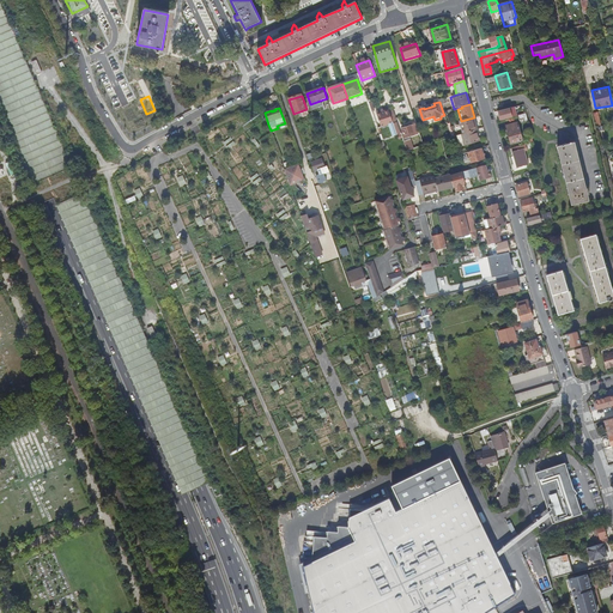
[(502,120),(511,117),(509,108),(499,110),(502,120)]
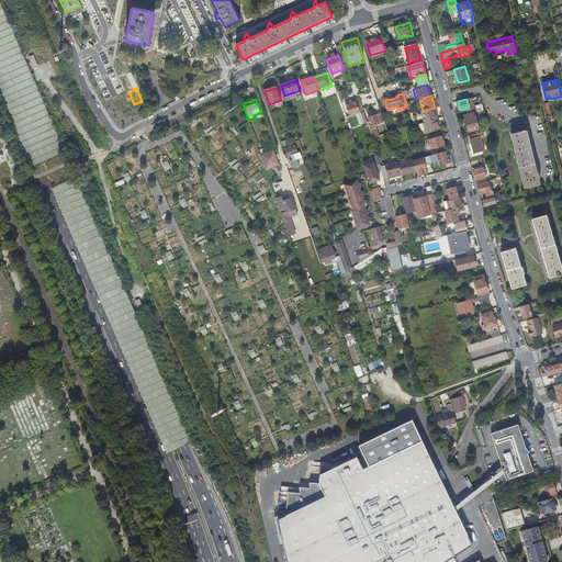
[(356,101),(352,102),(346,104),(350,117),(358,114),(361,125),(368,123),(364,112),(360,113),(356,101)]
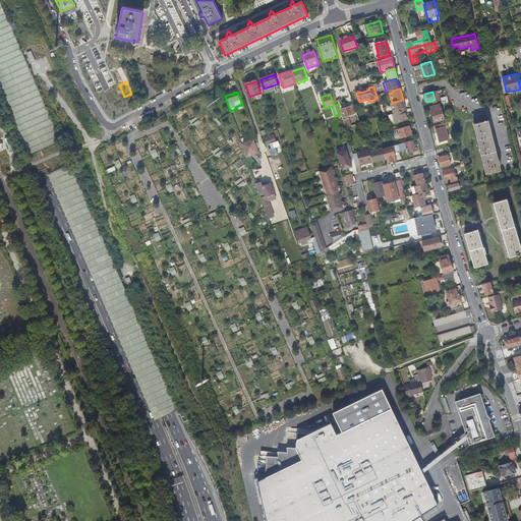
[(392,103),(395,114),(404,111),(406,111),(403,100),(392,103)]
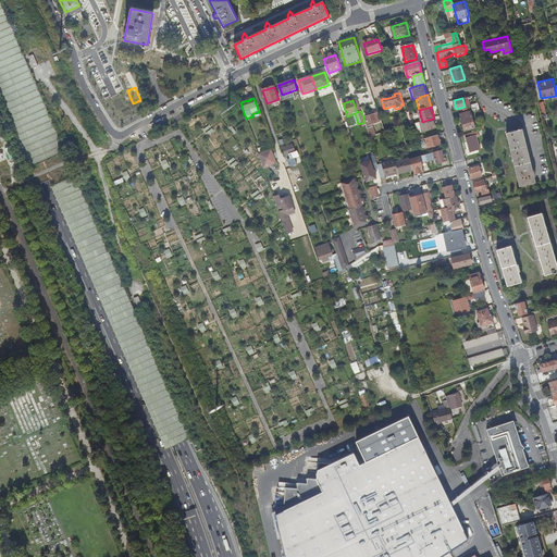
[(367,123),(380,120),(376,111),(364,114),(367,123)]
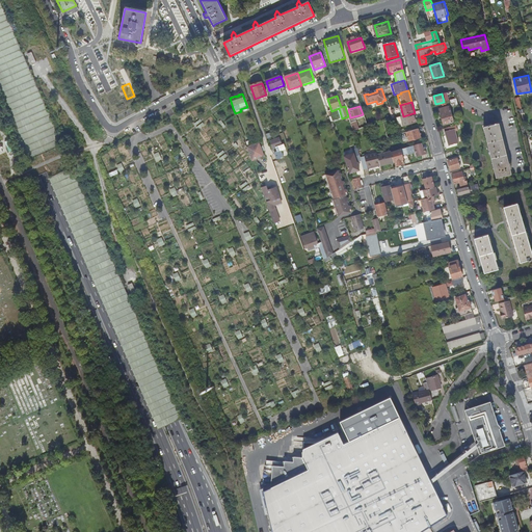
[(449,107),(440,109),(444,125),(453,122),(449,107)]
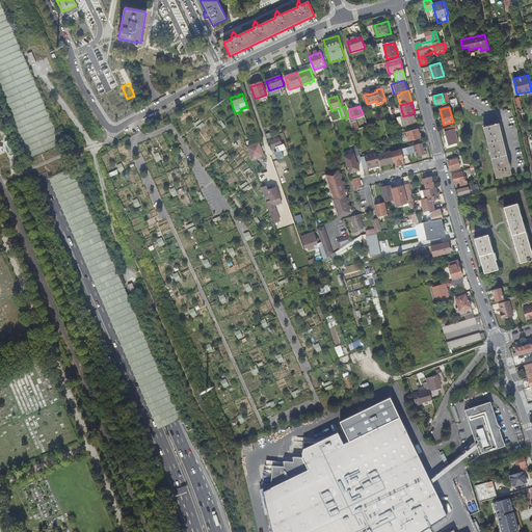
[(404,127),(416,124),(413,113),(402,116),(401,116),(404,127)]
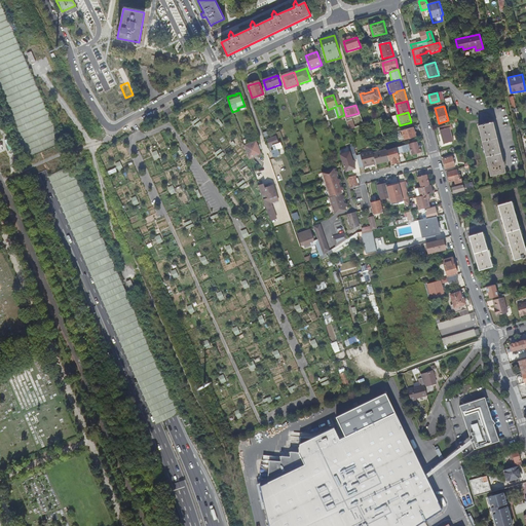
[(481,137),(491,176),(505,173),(493,122),(479,125),(481,137)]
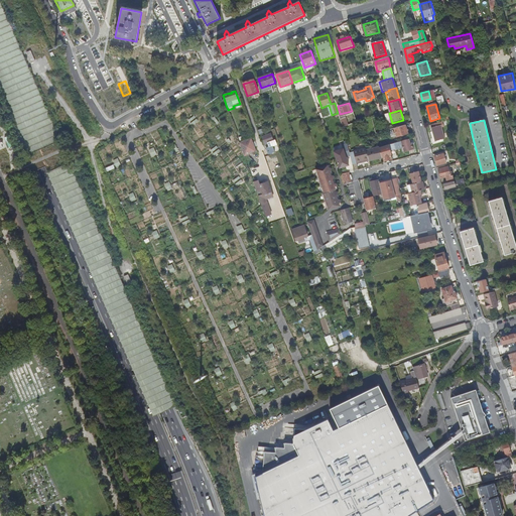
[(442,121),(430,124),(435,141),(444,138),(441,127),(443,126),(442,121)]
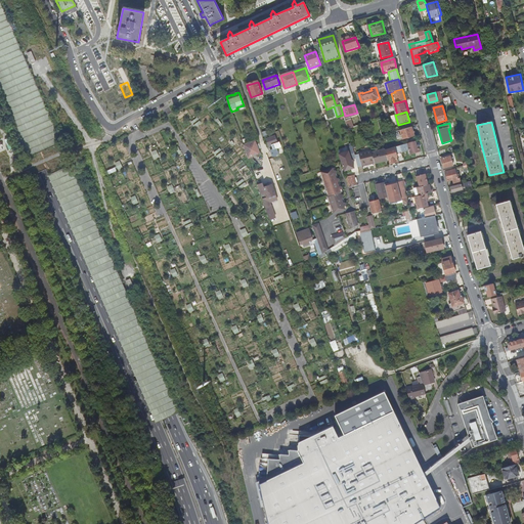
[(411,127),(401,131),(403,139),(415,136),(411,127)]
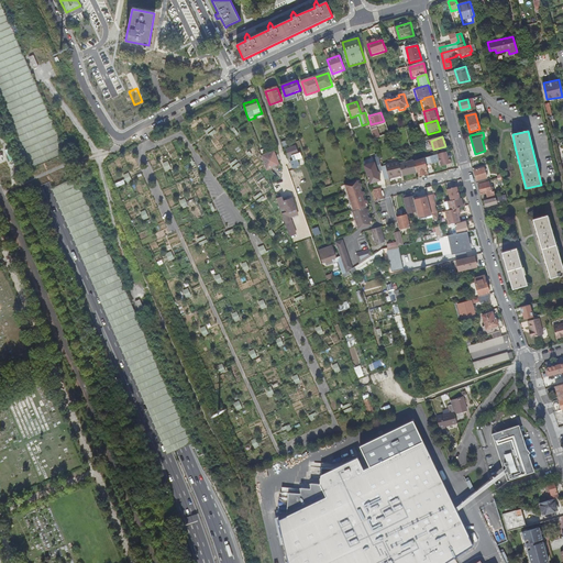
[(297,147),(286,151),(289,157),(299,154),(297,147)]
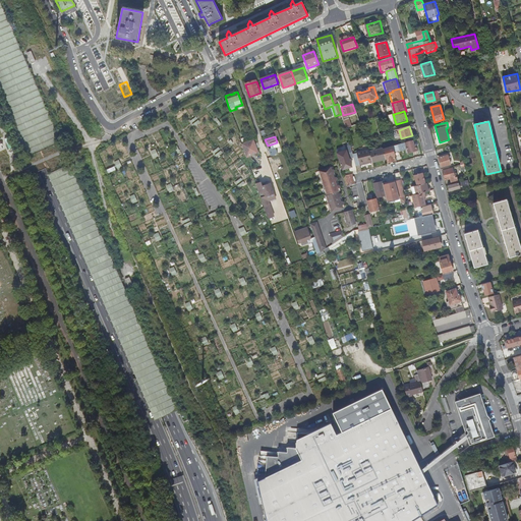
[(259,155),(257,150),(255,151),(253,147),(255,146),(254,140),(242,146),(247,159),(259,155)]
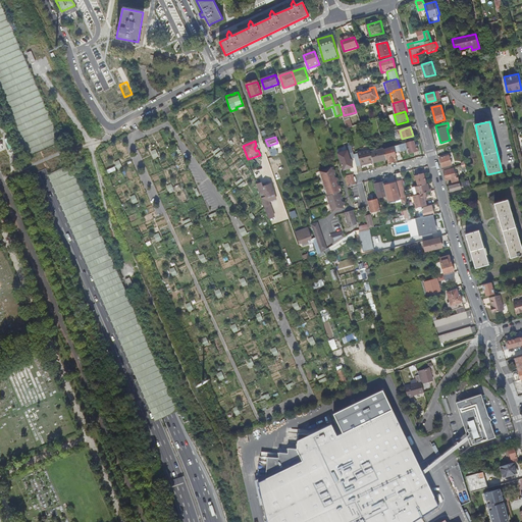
[(419,152),(417,145),(415,146),(414,141),(407,144),(410,155),(419,152)]
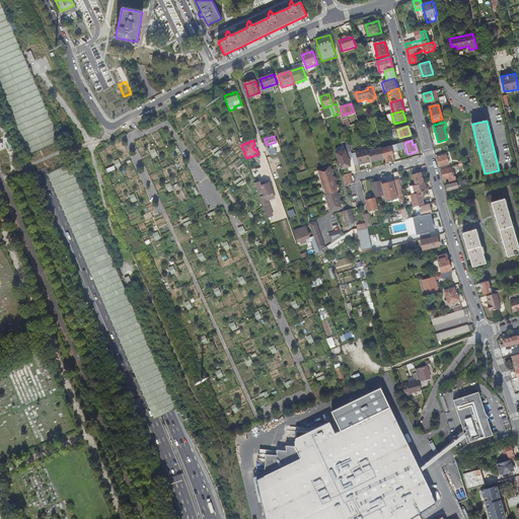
[(391,147),(381,149),(382,153),(384,160),(385,159),(386,165),(391,164),(390,162),(394,160),(392,152),(391,147)]
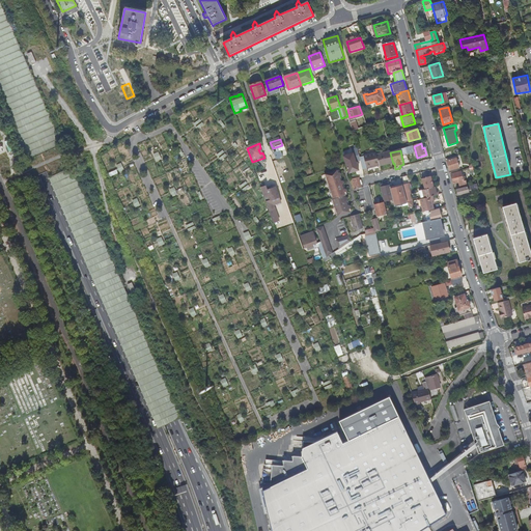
[(380,166),(393,164),(391,157),(390,152),(378,156),(380,166)]
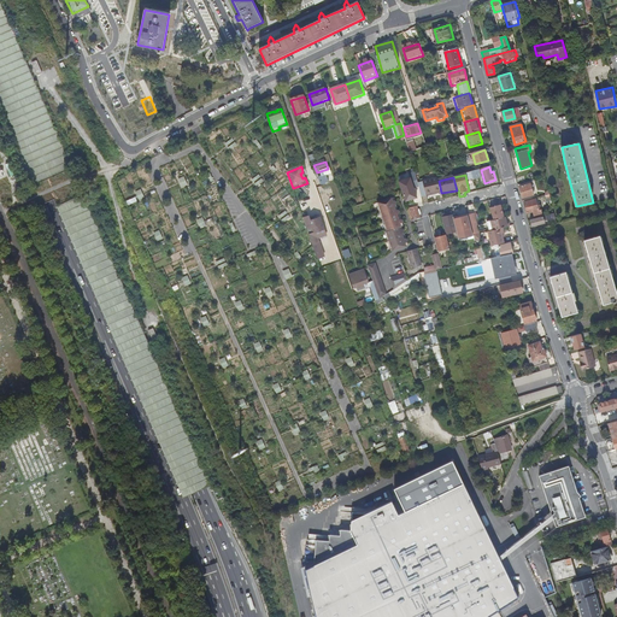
[(401,191),(405,201),(416,199),(415,193),(416,193),(415,188),(419,187),(418,183),(417,180),(410,182),(409,178),(399,182),(401,191)]
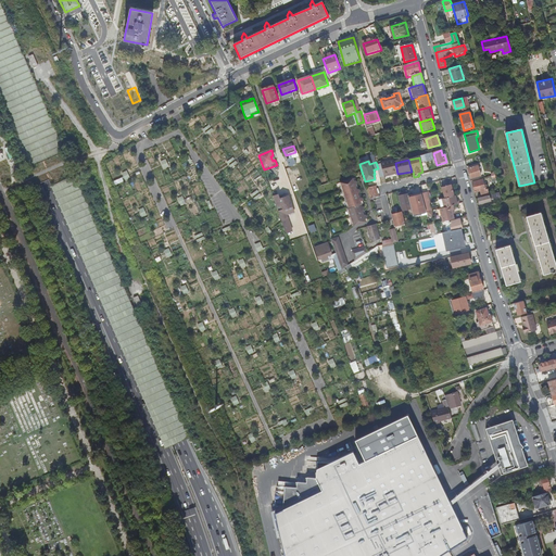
[(380,178),(397,174),(395,163),(394,161),(377,165),(378,168),(380,178)]
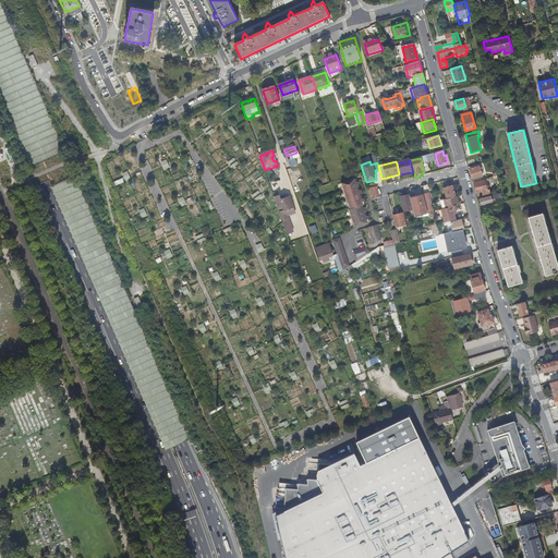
[(480,166),(470,169),(473,179),(483,177),(480,166)]
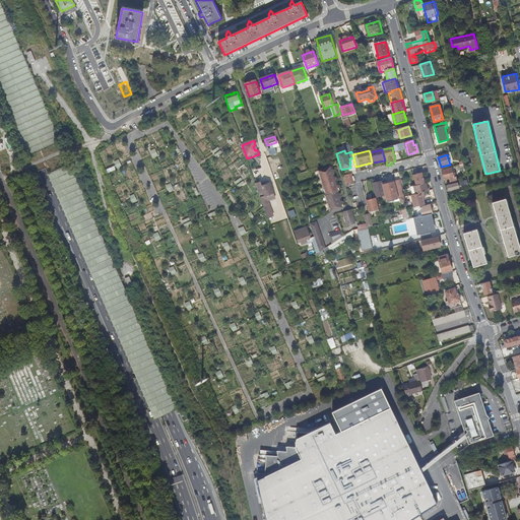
[(451,184),(457,182),(455,173),(453,174),(452,170),(455,169),(455,167),(451,168),(442,170),(445,180),(449,178),(451,184)]
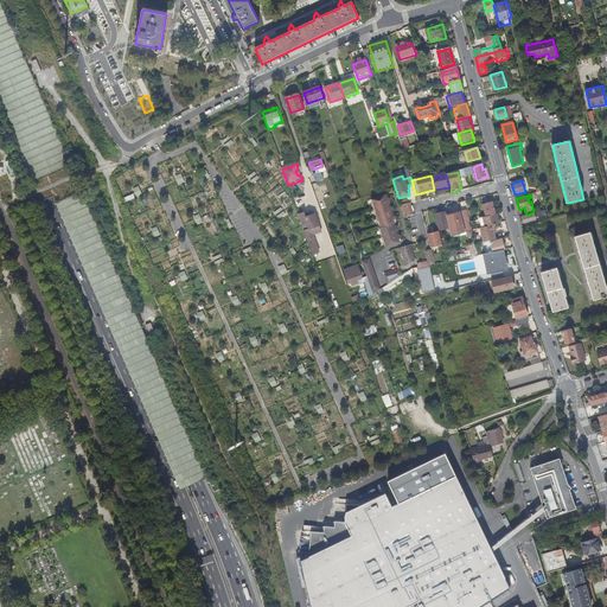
[(372,200),(381,223),(395,219),(397,219),(397,217),(395,217),(395,216),(393,216),(391,213),(394,212),(394,211),(394,210),(394,208),(393,208),(390,208),(388,203),(390,202),(391,200),(390,199),(388,197),(387,198),(385,196),(372,200)]
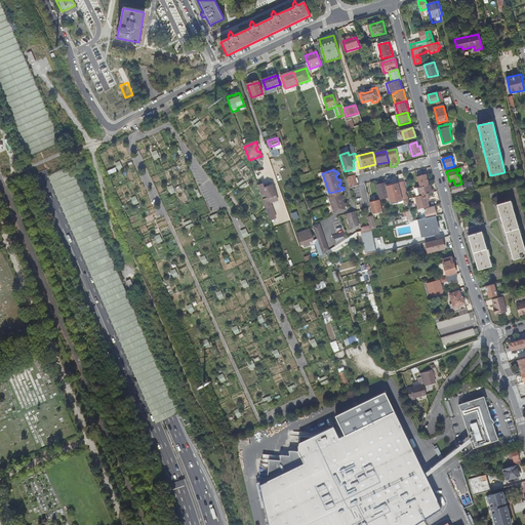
[(350,188),(358,186),(357,182),(357,180),(357,179),(356,179),(355,176),(347,178),(350,188)]
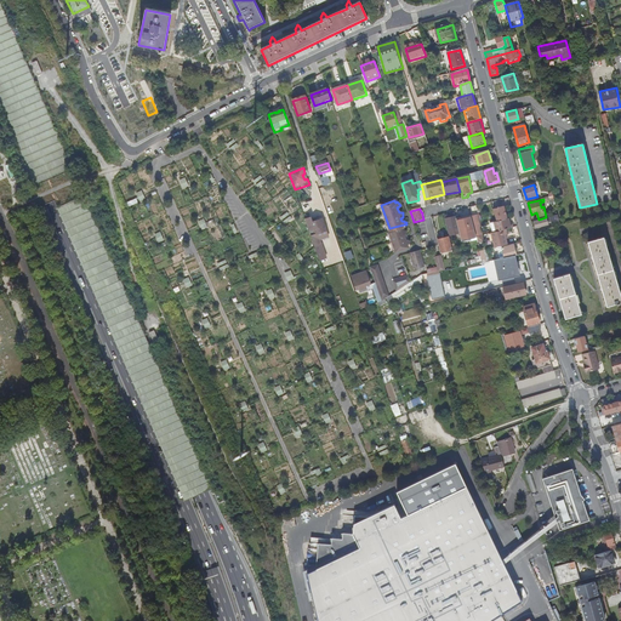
[(546,218),(546,217),(539,220),(539,221),(534,222),(536,228),(547,224),(547,223),(551,222),(552,227),(556,227),(560,224),(558,215),(546,218)]
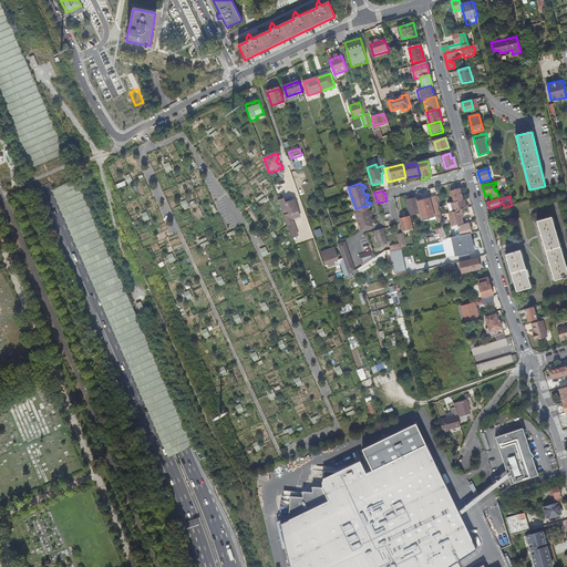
[(279,202),(291,236),(295,235),(291,226),(292,226),(290,222),(291,219),(300,216),(294,200),(287,203),(286,200),(282,199),(279,202)]
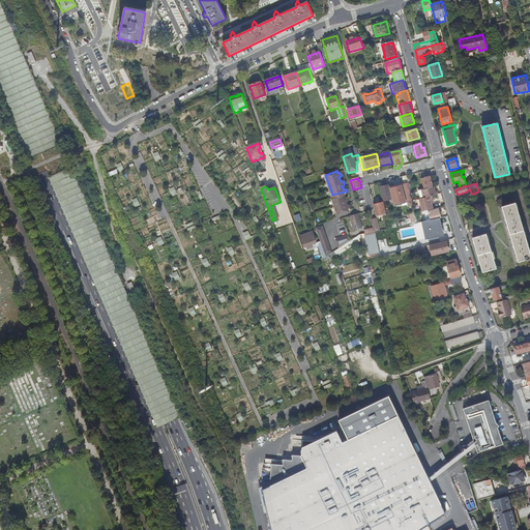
[(384,202),(392,200),(390,190),(389,192),(388,186),(381,188),(384,202)]
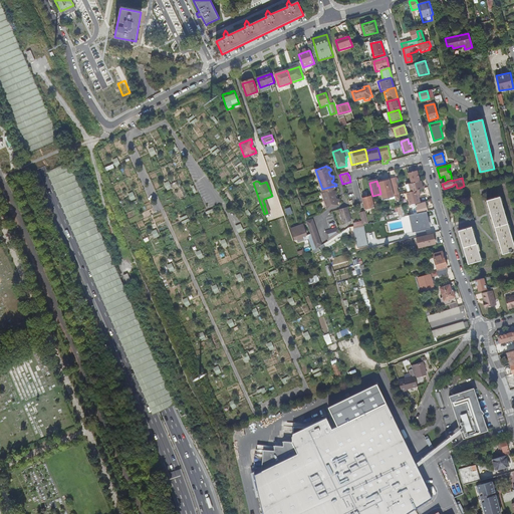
[(395,197),(393,189),(390,181),(378,184),(378,185),(380,194),(382,200),(395,197)]
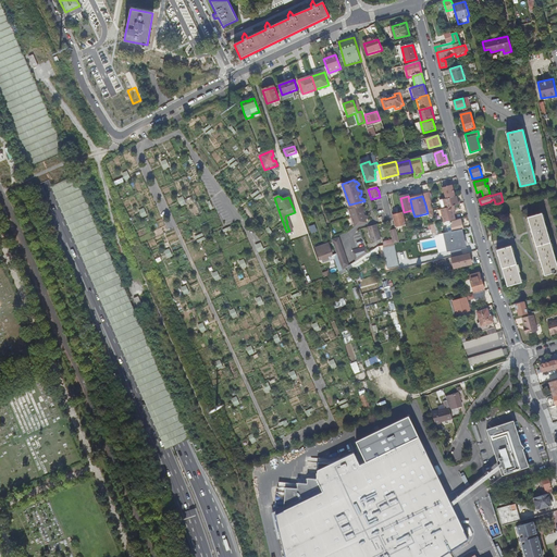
[(456,197),(445,199),(443,200),(445,207),(446,209),(452,207),(454,207),(461,205),(460,202),(458,202),(456,197)]
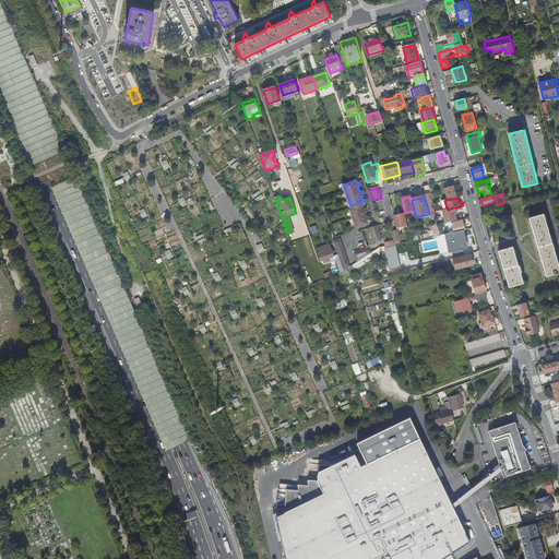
[(364,206),(364,202),(351,205),(352,210),(351,210),(356,227),(368,223),(367,221),(369,221),(370,218),(369,217),(368,217),(366,218),(365,214),(367,213),(366,212),(367,211),(367,210),(366,209),(364,210),(363,206),(364,206)]
